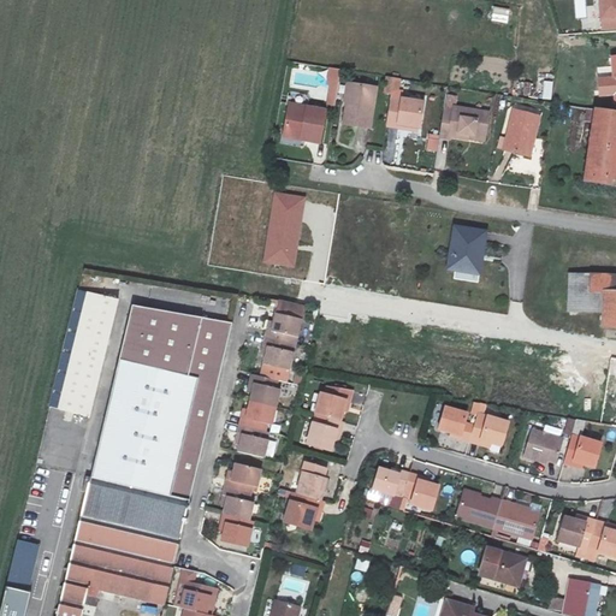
[(615,27),(615,0),(598,0),(600,17),(608,17),(609,28),(615,27)]
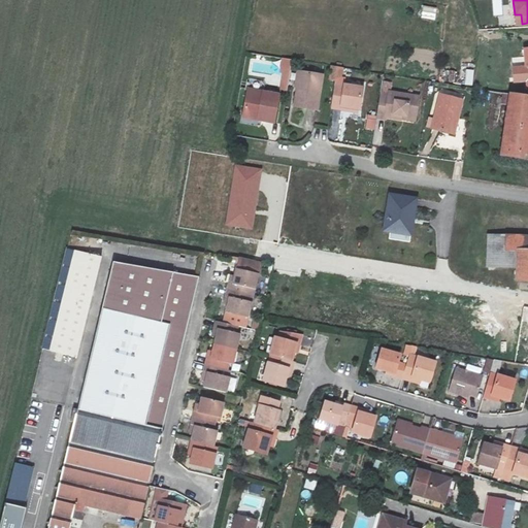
[(493,4),(494,15),(502,14),(501,3),(493,4)]
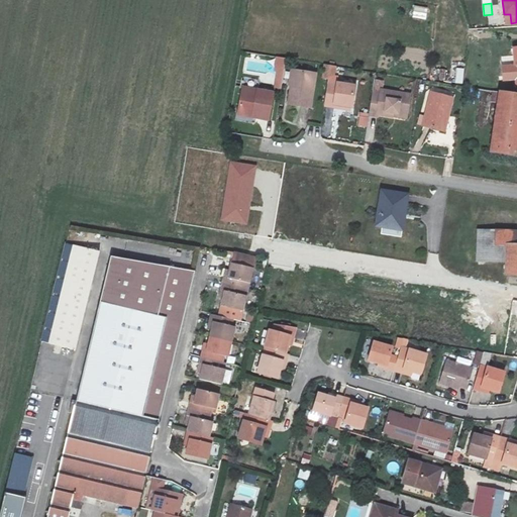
[(426,20),(428,8),(414,6),(412,18),(426,20)]
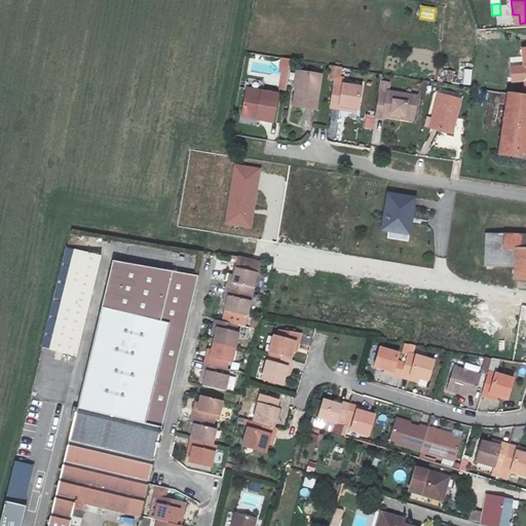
[(280,59),(278,89),(287,90),(290,59),(280,59)]
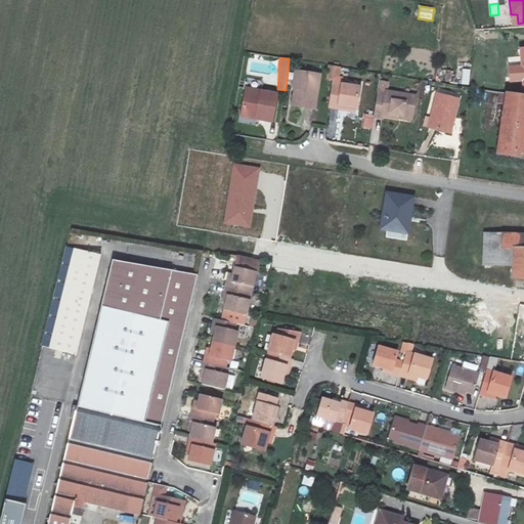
[(328,80),(340,81),(341,67),(329,66),(328,80)]
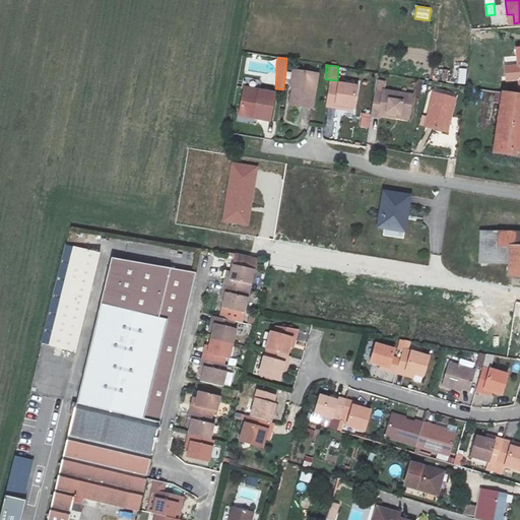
[(466,84),(466,69),(458,69),(458,84),(466,84)]
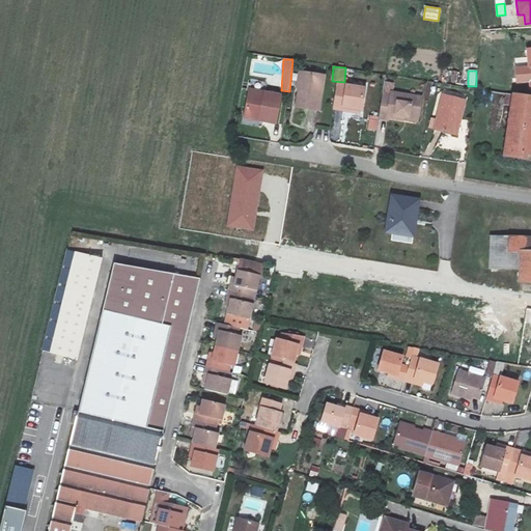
[(326,78),(304,75),(298,110),(320,113),(326,78)]
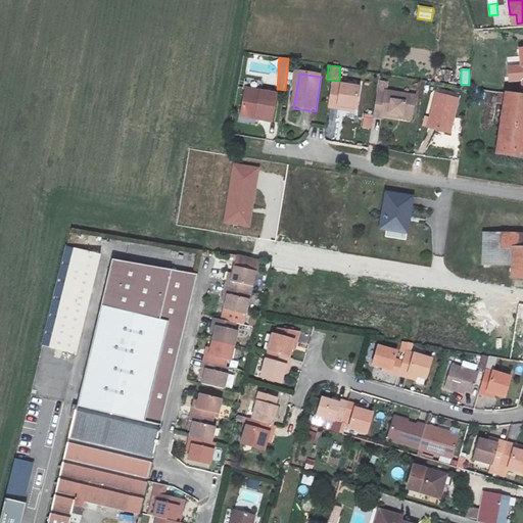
[(360,89),(342,86),(341,90),(332,89),(329,108),(338,109),(339,107),(357,109),(360,89)]
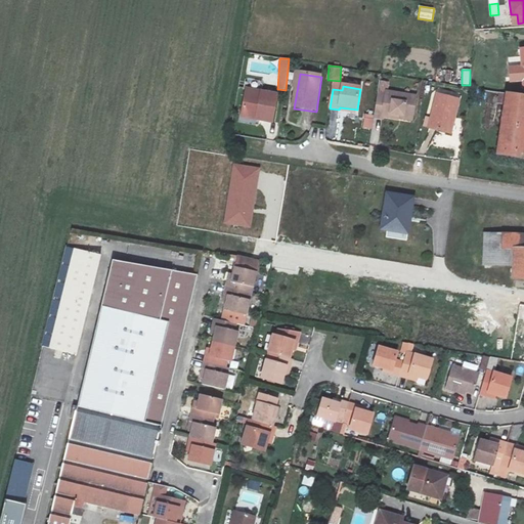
[(379,115),(394,117),(395,113),(408,115),(411,94),(387,90),(387,95),(379,94),(375,116),(379,117),(379,115)]
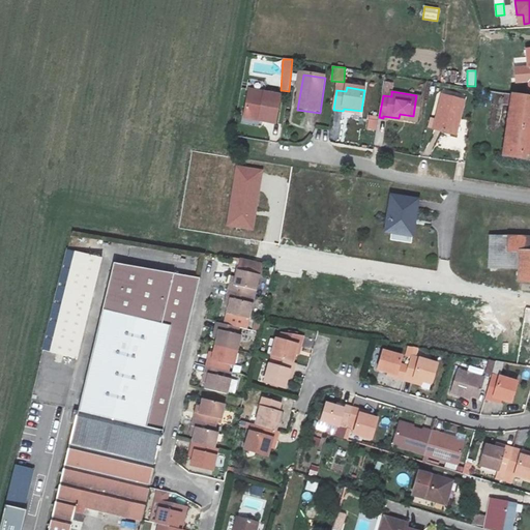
[(252,94),(247,118),(263,120),(262,125),(277,127),(282,98),(252,94)]
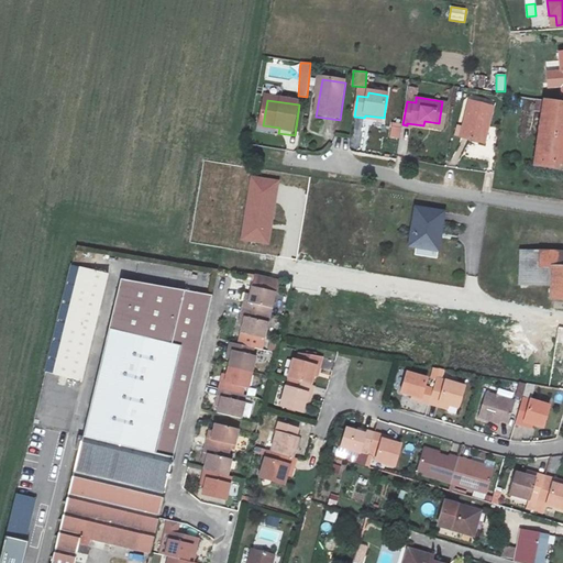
[(562,169),(562,103),(543,100),(534,166),(562,169)]
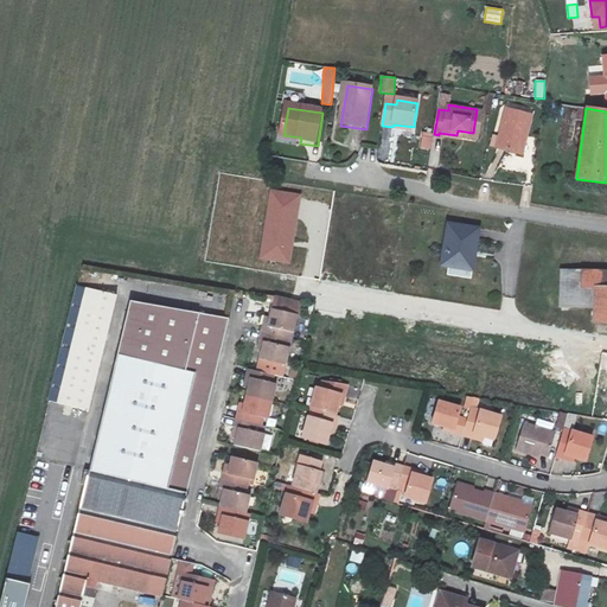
[(523,136),(526,136),(531,116),(506,110),(497,148),(518,154),(523,136)]
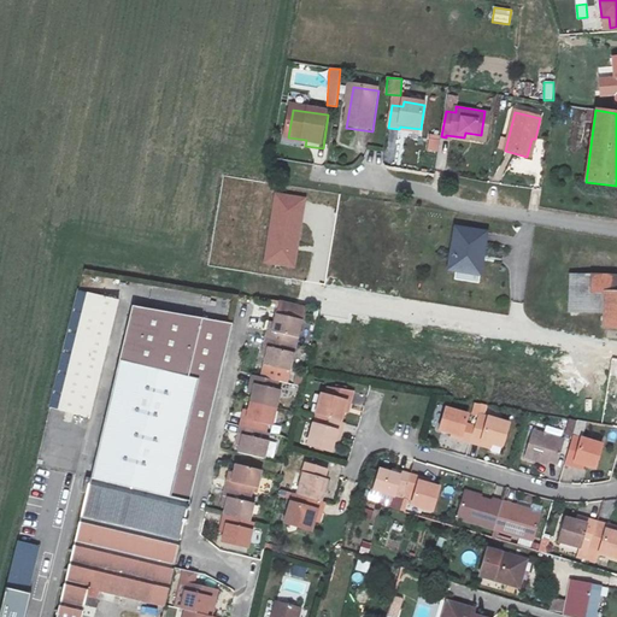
[(307,199),(276,194),(263,262),(294,268),(307,199)]
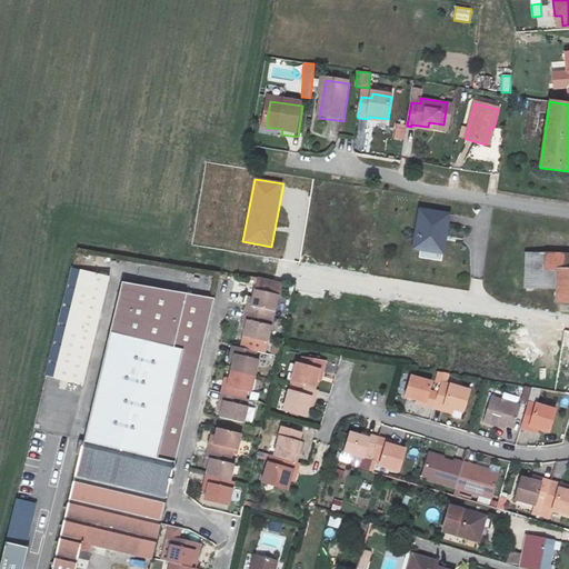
[(437,233),(445,235),(448,215),(419,210),(413,248),(435,250),(437,233)]
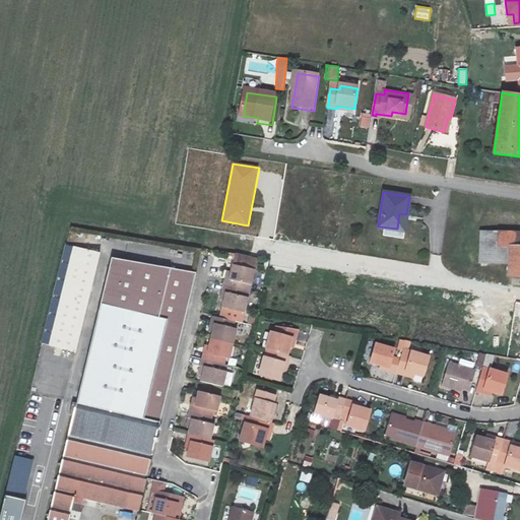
[(399,213),(397,229),(404,230),(406,214),(399,213)]
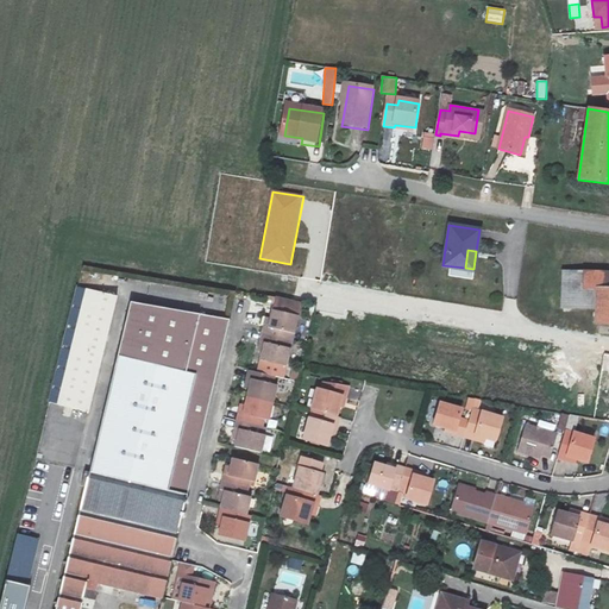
[(606,272),(563,271),(562,308),(596,309),(596,324),(608,324),(608,289),(606,290),(606,272)]
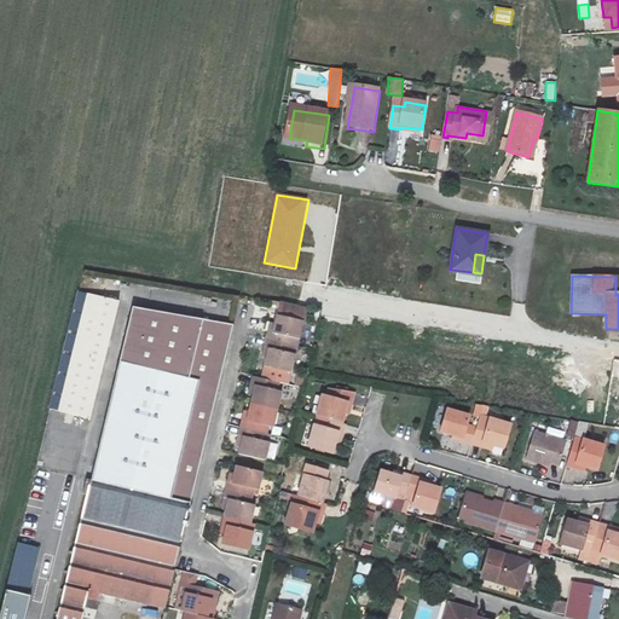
[(80,328),(71,362),(58,410),(92,420),(121,299),(88,291),(80,328)]
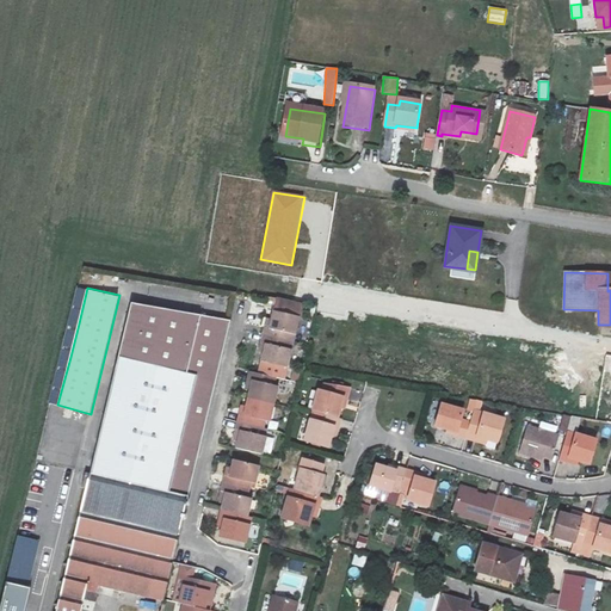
[(170,492),(189,497),(229,327),(129,304),(117,359),(91,474),(170,492)]
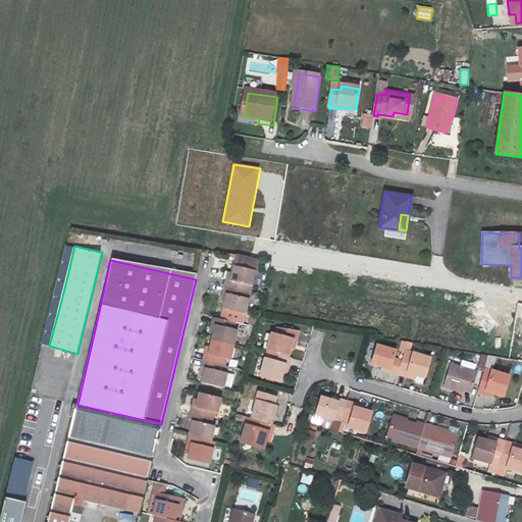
[(225,309),(247,314),(257,271),(236,266),(231,281),(228,281),(225,293),(229,294),(225,309)]
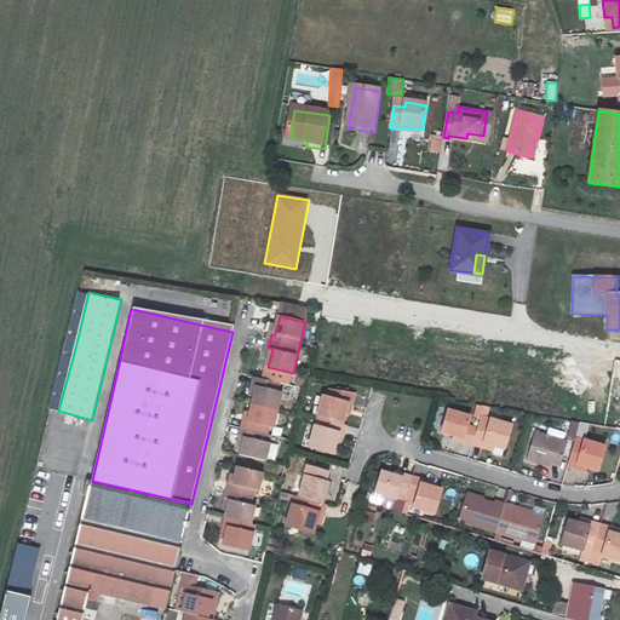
[(63,360),(72,362),(80,328),(72,326),(63,360)]
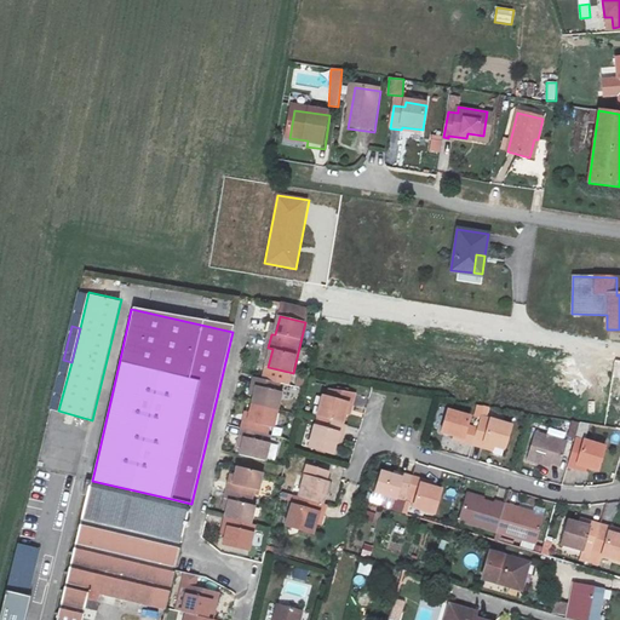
[(254,403),(281,411),(286,394),(281,392),(283,384),(260,379),(254,403)]
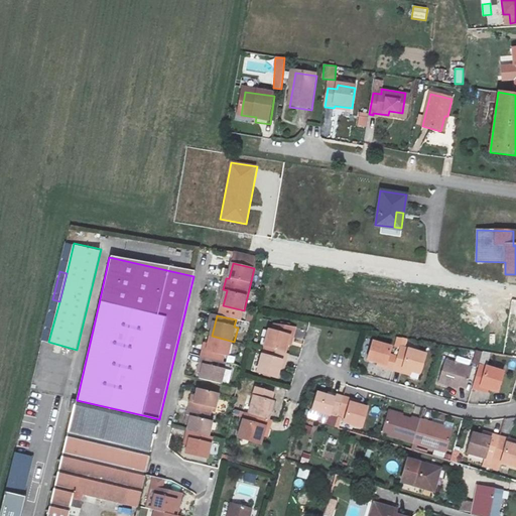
[(274,350),(285,353),(289,337),(293,338),(296,330),(281,325),(278,334),(271,332),(266,348),(274,350)]
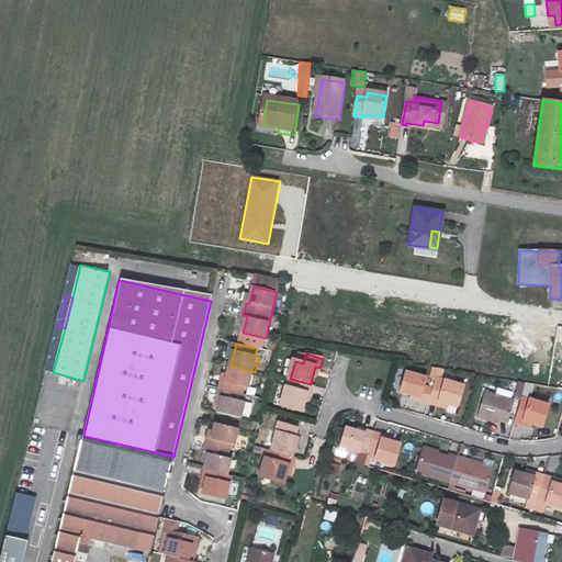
[(231,366),(225,389),(246,393),(247,388),(250,388),(255,372),(231,366)]
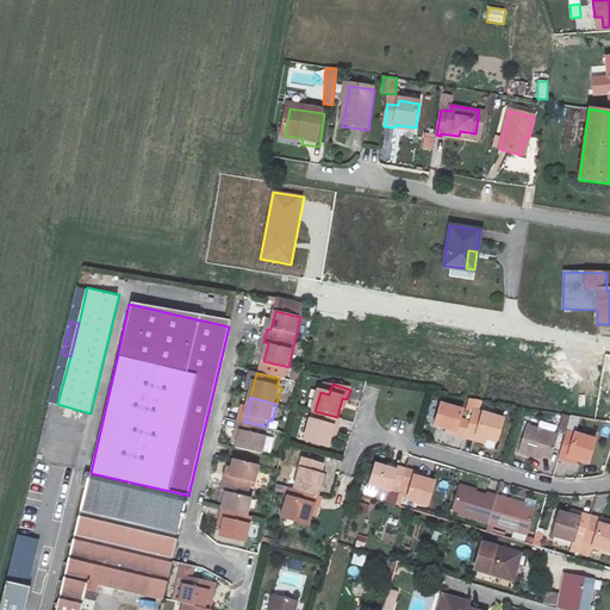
[(465,439),(470,421),(459,418),(462,409),(442,403),(436,423),(456,429),(454,435),(465,439)]
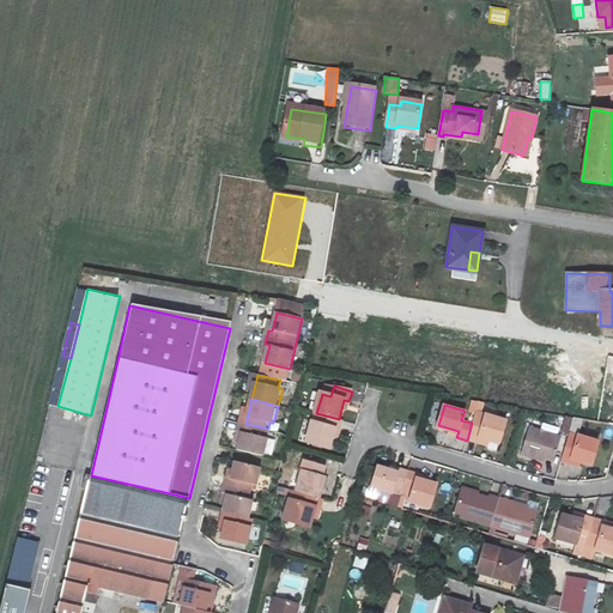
[(472,423),(467,441),(478,443),(479,438),(498,443),(505,419),(475,411),(472,423)]
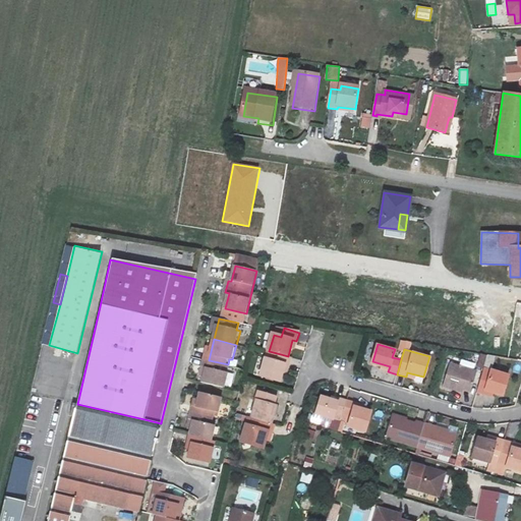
[(288,356),(277,353),(274,361),(267,359),(262,377),(281,382),(285,365),(289,366),(291,357),(288,356)]
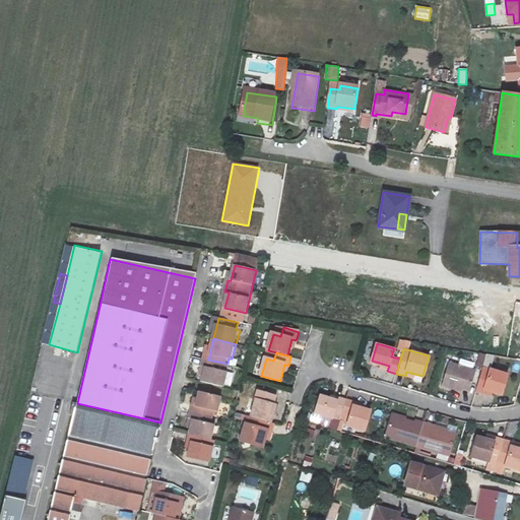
[(228,364),(208,360),(203,381),(225,386),(230,372),(225,371),(228,364)]
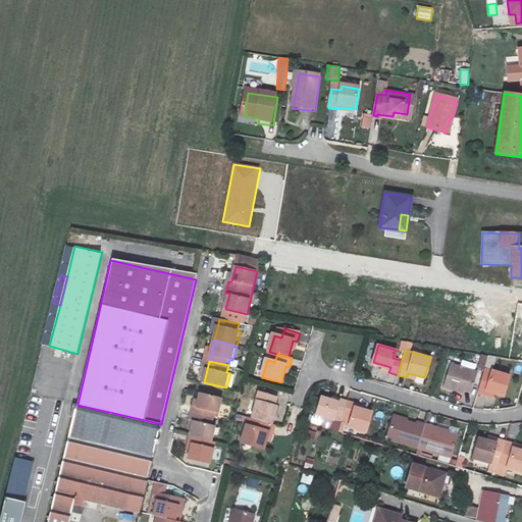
[(477,372),(452,364),(445,387),(458,392),(459,387),(471,392),(477,372)]
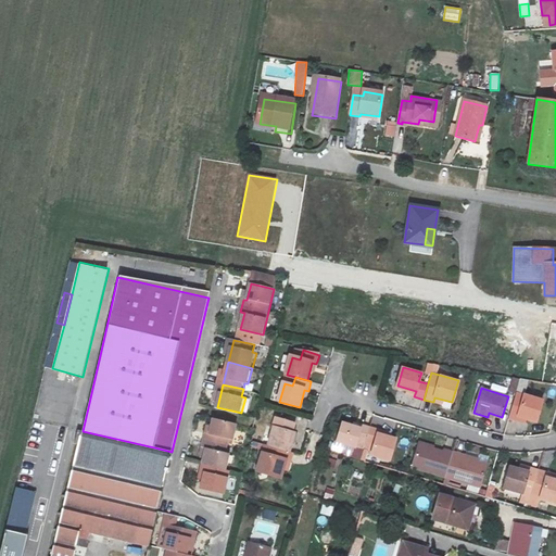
[(515,395),(507,421),(516,425),(517,419),(534,425),(541,403),(515,395)]
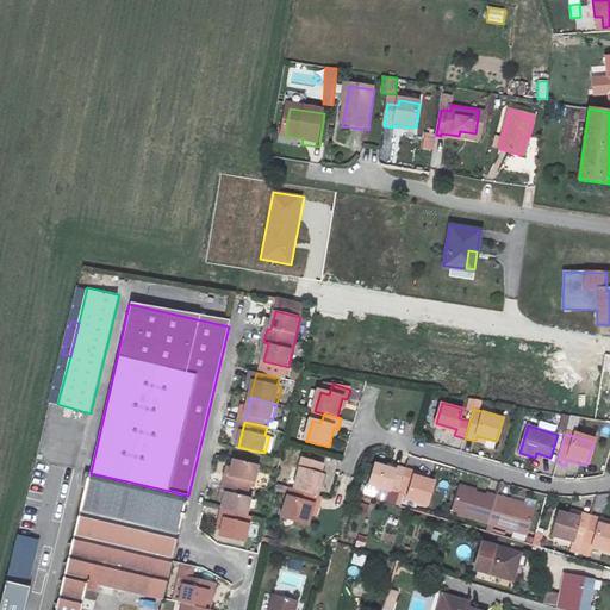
[(236,458),(230,483),(251,487),(253,481),(257,483),(262,465),(236,458)]
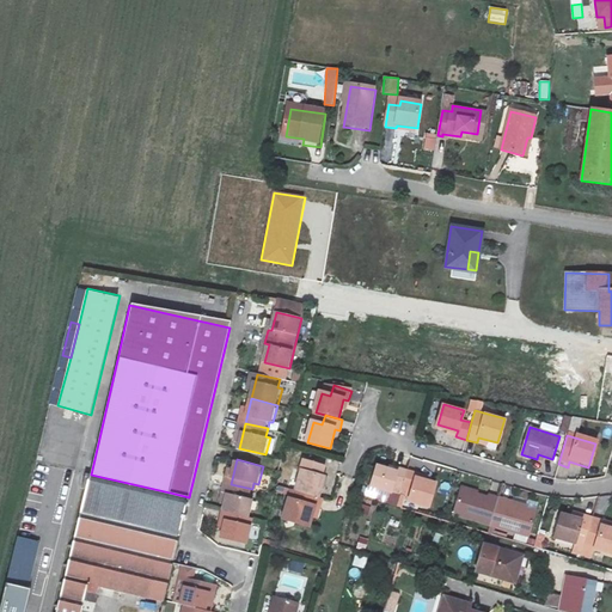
[(294,489),(317,496),(323,476),(319,475),(322,466),(299,459),(297,470),(299,470),(294,489)]
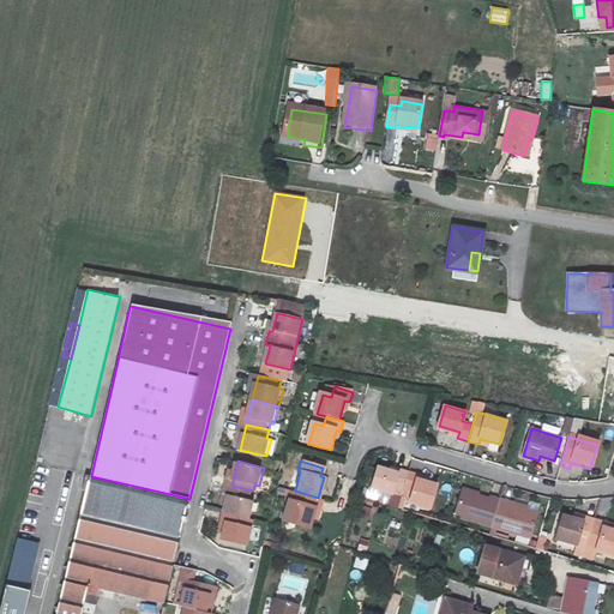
[(379,467),(372,488),(391,494),(397,473),(379,467)]
